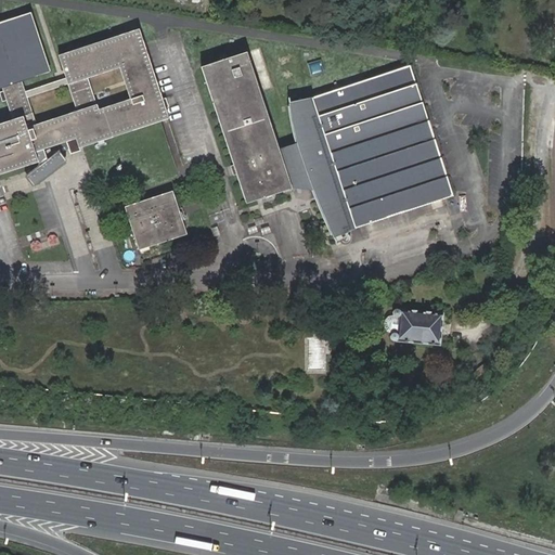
[(0,87),(2,86),(21,80),(49,71),(30,13),(0,23),(0,87)]
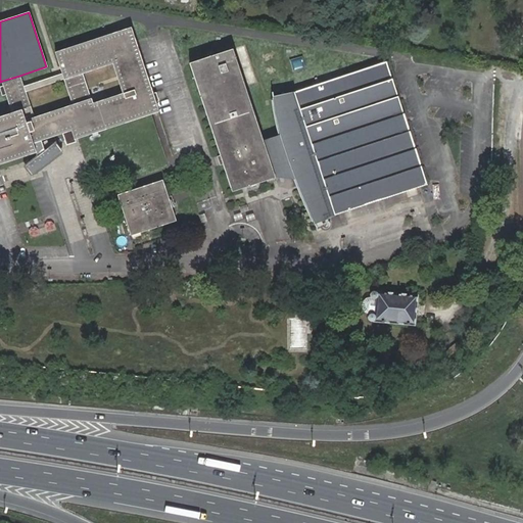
[(123,93),(97,101),(105,129),(157,110),(132,28),(56,53),(62,73),(63,79),(83,73),(112,63),(123,93)]
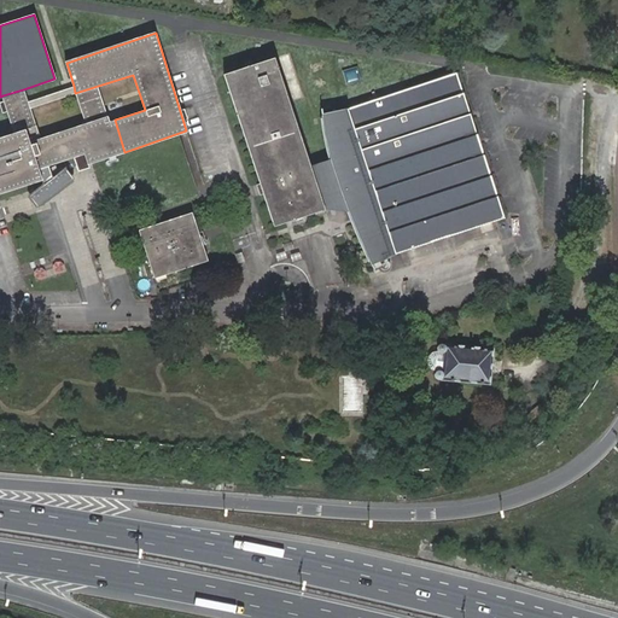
[(322,209),(319,198),(309,167),(274,59),(226,75),(263,190),(274,225),(322,209)]
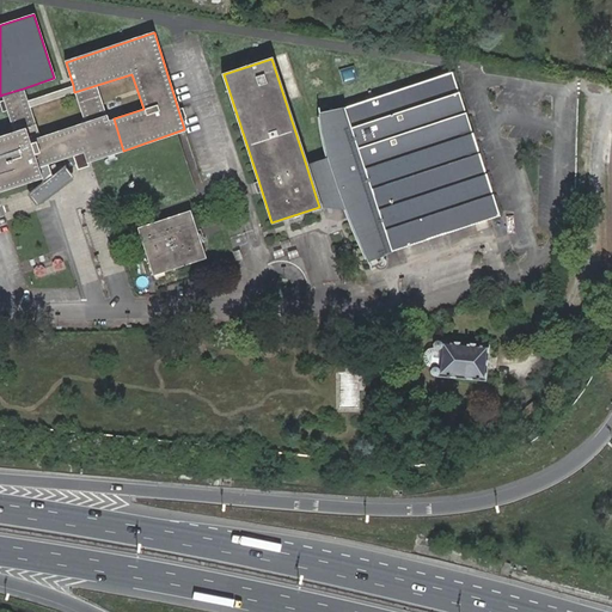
[(324,115),(337,155),(347,185),(371,257),(378,255),(507,215),(458,69),(324,115)]
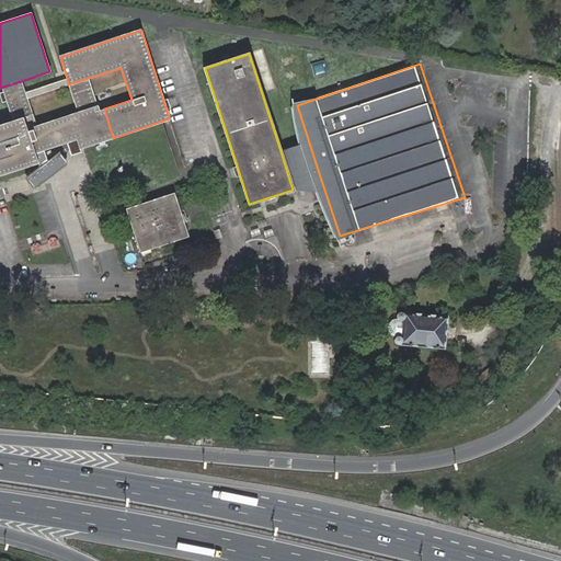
[(34,126),(36,125),(26,99),(68,84),(67,78),(25,92),(21,81),(2,87),(6,96),(13,119),(30,113),(34,126)]
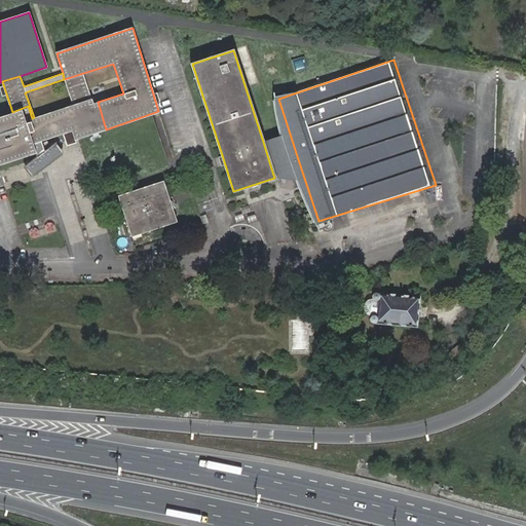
[(64,79),(72,105),(91,99),(83,73),(64,79)]
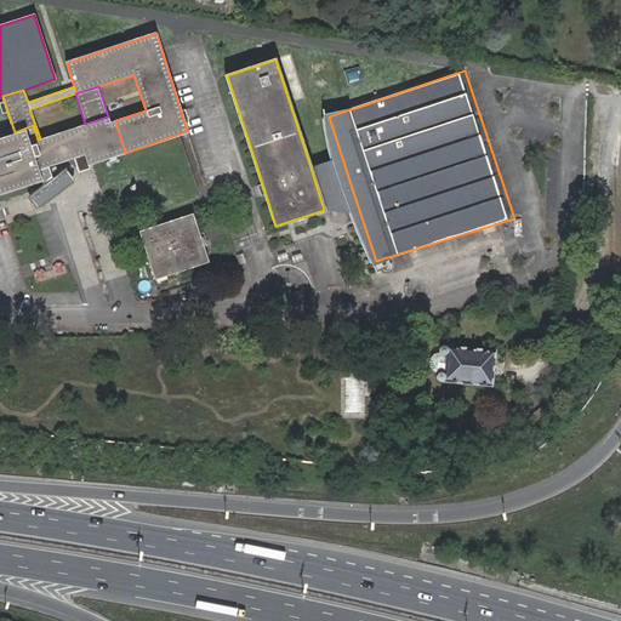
[(85,124),(40,138),(38,140),(46,166),(79,157),(86,154),(89,164),(125,153),(115,120),(110,121),(108,117),(85,124)]
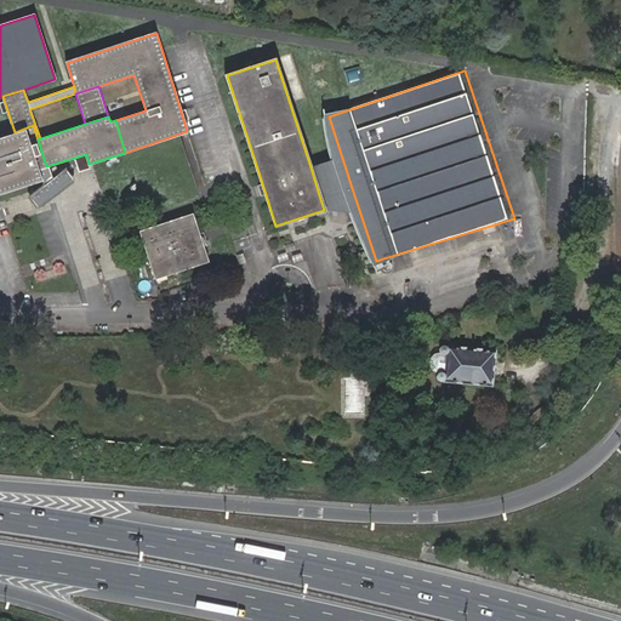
[(38,140),(33,125),(15,132),(0,136),(0,193),(47,177),(50,176),(46,166),(38,140)]
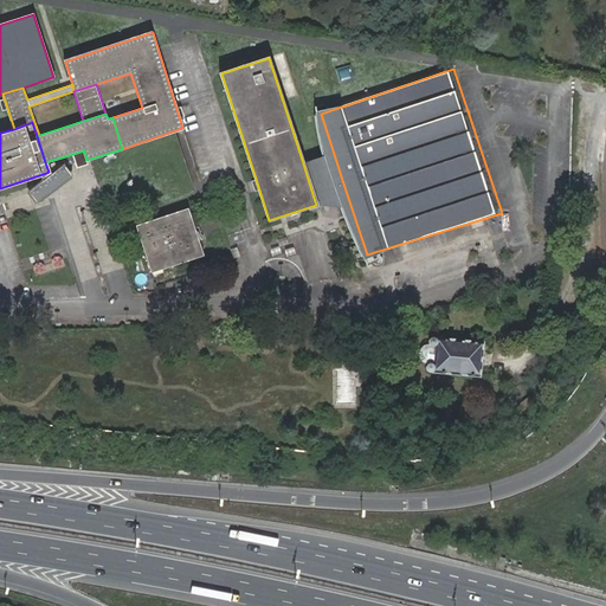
[(343,184),(334,154),(303,163),(313,194),(327,189),(343,184)]
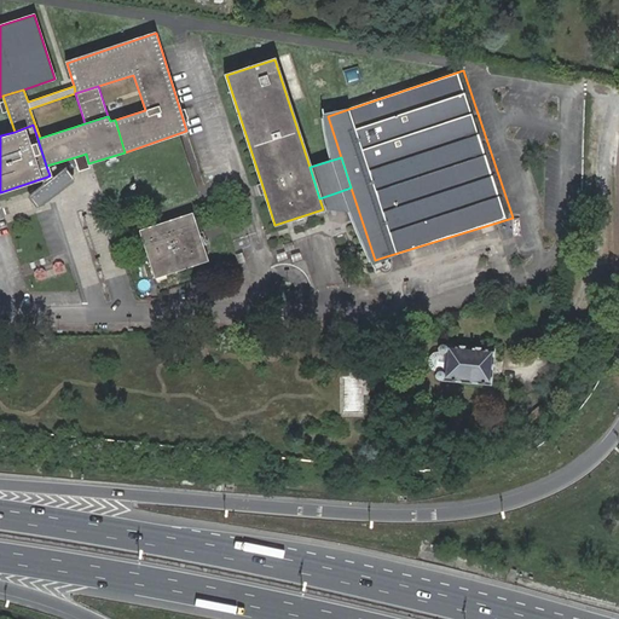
[(191,212),(138,230),(154,278),(208,260),(191,212)]
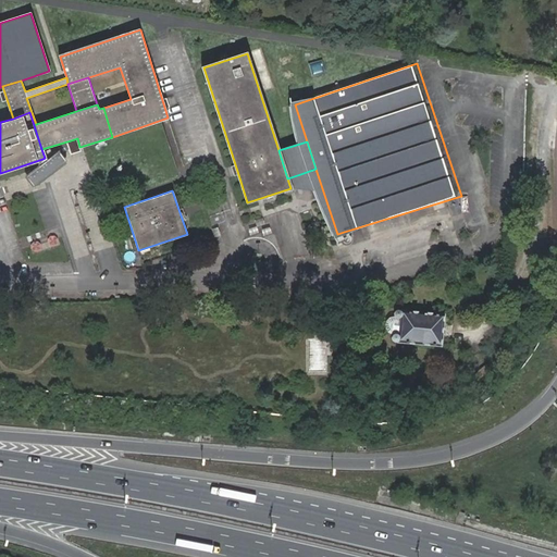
[(444,313),(400,309),(395,311),(395,314),(399,318),(398,333),(393,334),(392,339),(397,342),(442,345),(444,313)]
